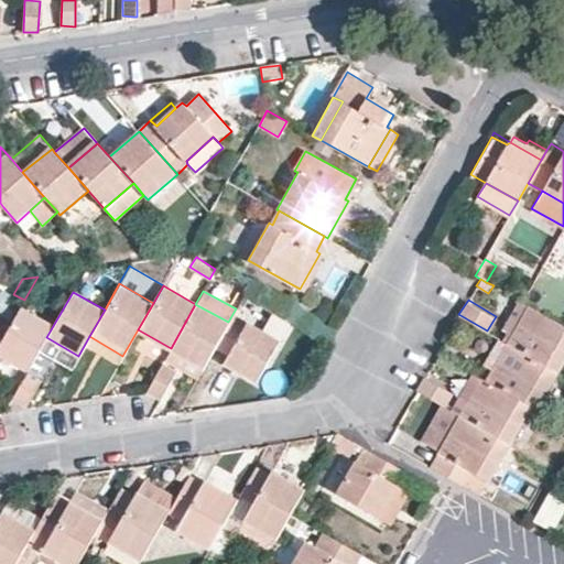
[(521,302),(518,300),(498,336),(499,337),(507,342),(527,304),(521,302)]
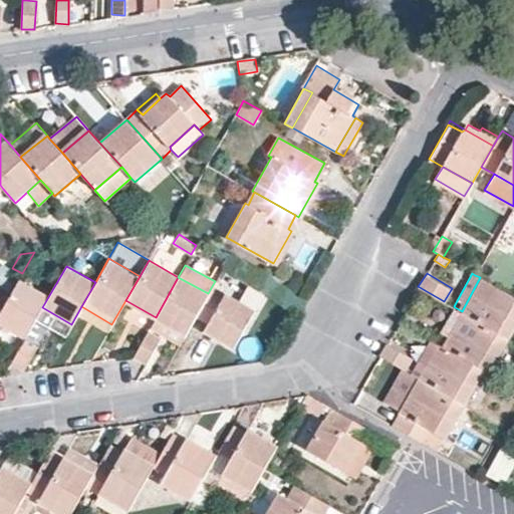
[(208,293),(178,277),(156,317),(185,334),(191,323),(196,314),(208,293)]
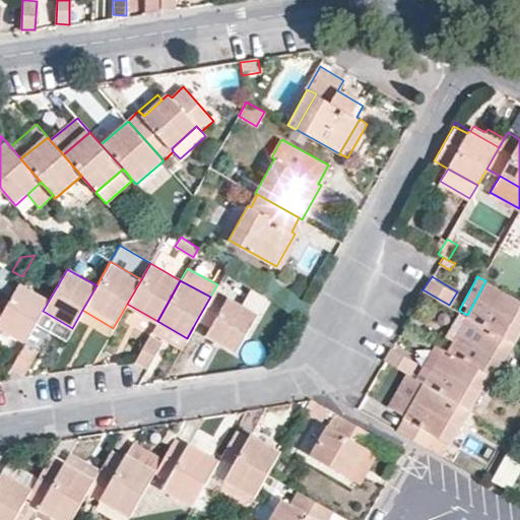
[(519,301),(485,280),(467,315),(514,341),(519,330),(519,301)]
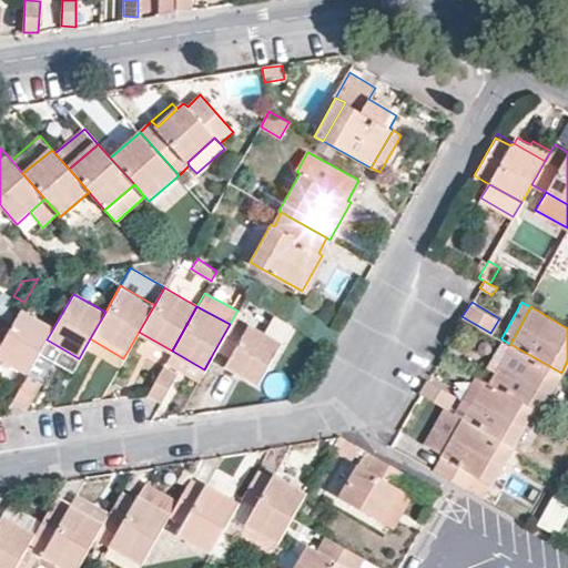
[(47,340),(54,326),(21,308),(10,326),(2,341),(0,345),(0,357),(28,373),(40,351),(47,340)]
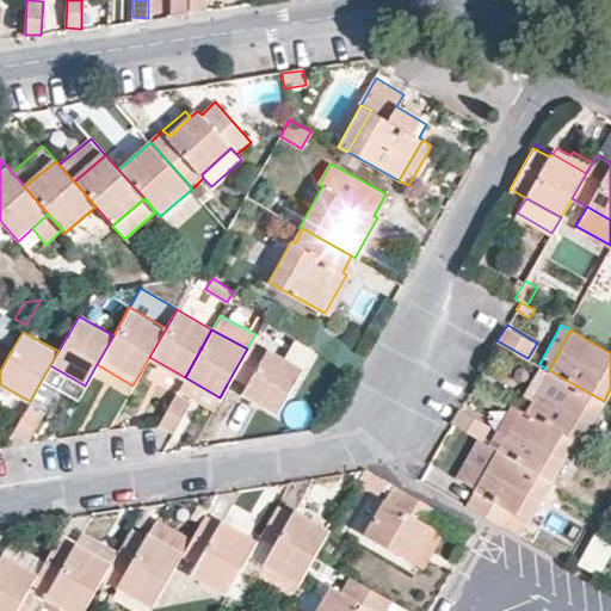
[(252,340),(247,349),(233,374),(251,382),(244,393),(276,412),(313,346),(296,337),(283,357),(252,340)]
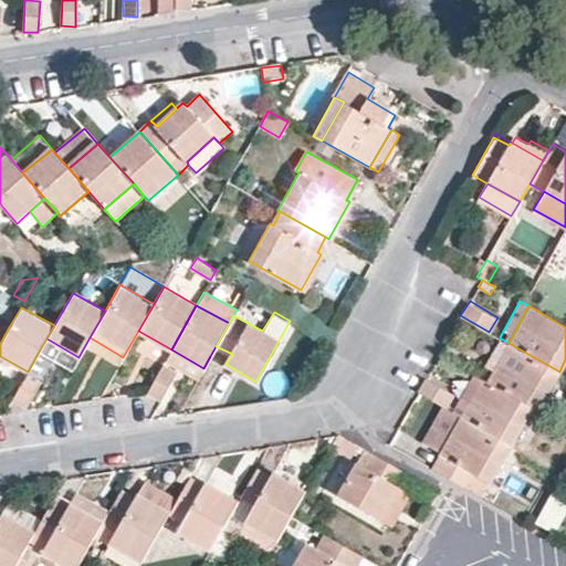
[(10,325),(0,320),(0,338),(2,339),(10,325)]
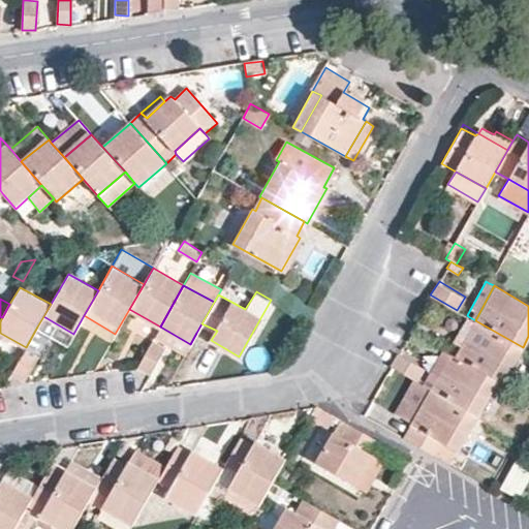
[(43,316),(37,327),(51,335),(68,344),(73,334),(43,316)]
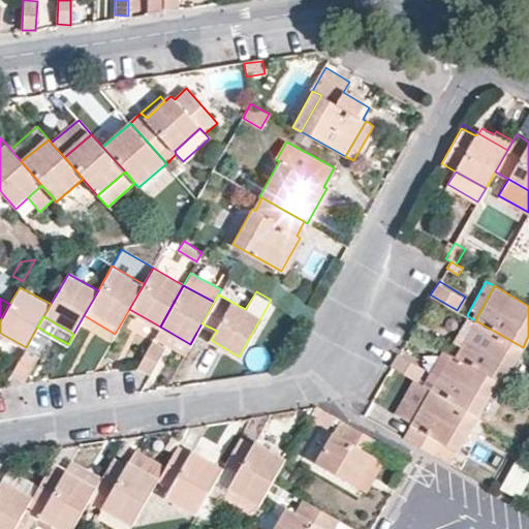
[(462,345),(475,320),(468,316),(455,341),(462,345)]
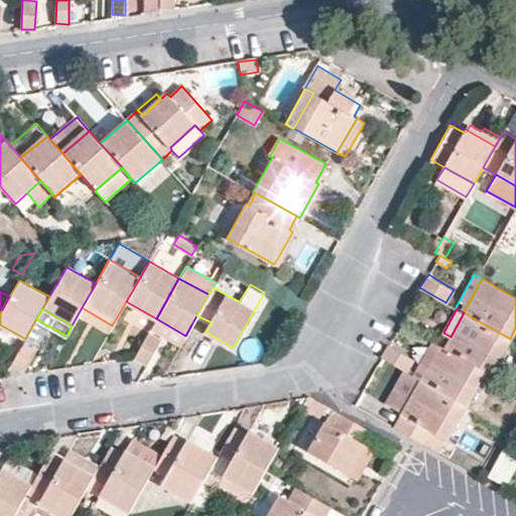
[(464,312),(450,337),(443,348),(485,371),(489,374),(510,339),(464,312)]
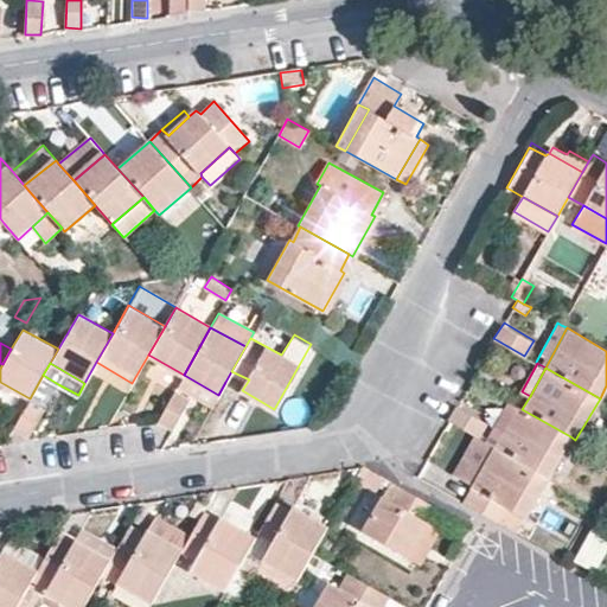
[(231,371),(225,382),(242,390),(249,379),(231,371)]
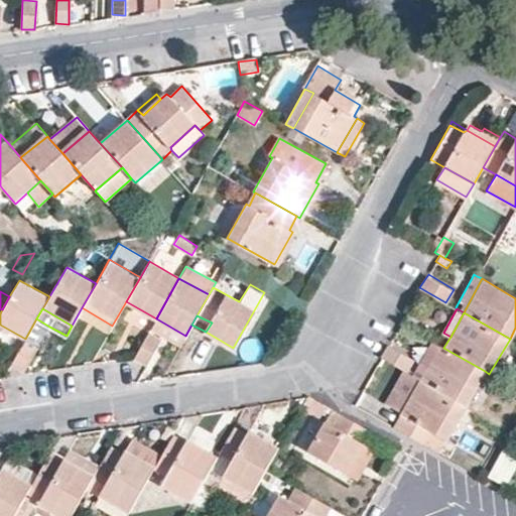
[(49,327),(36,318),(25,339),(10,364),(24,371),(49,327)]
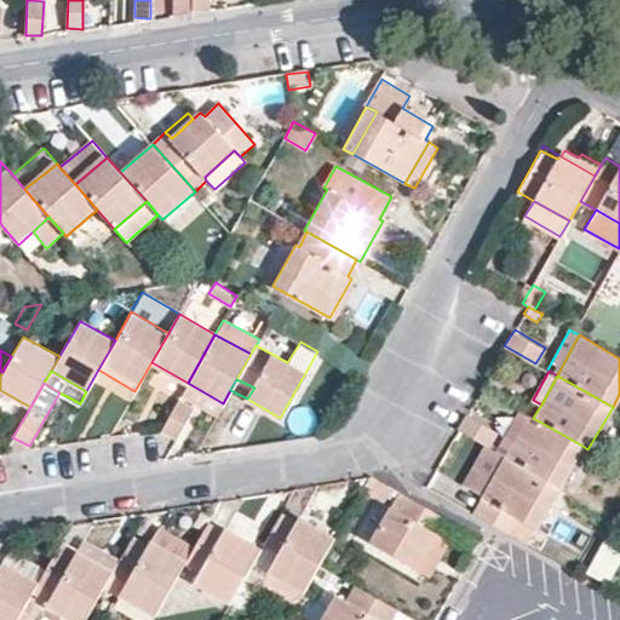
[(223,403),(188,383),(181,394),(217,414),(223,403)]
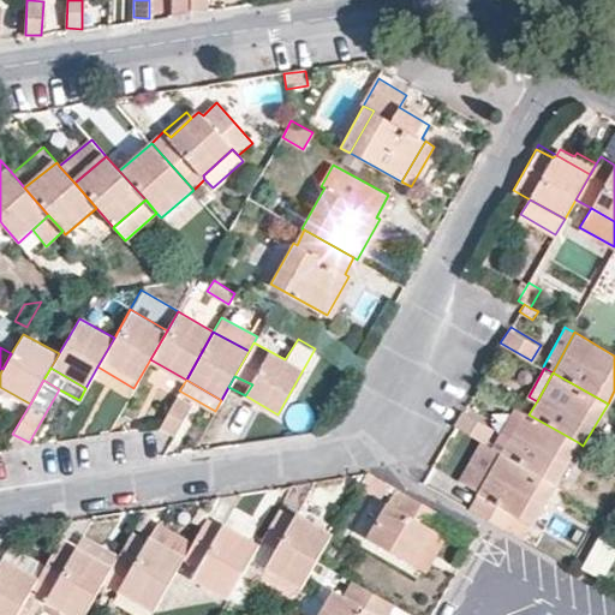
[(192,402),(177,395),(160,425),(174,434),(192,402)]
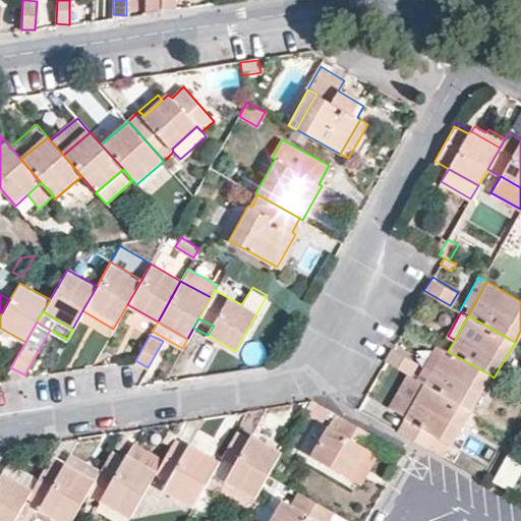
[(444,349),(435,344),(415,378),(424,383),(444,349)]
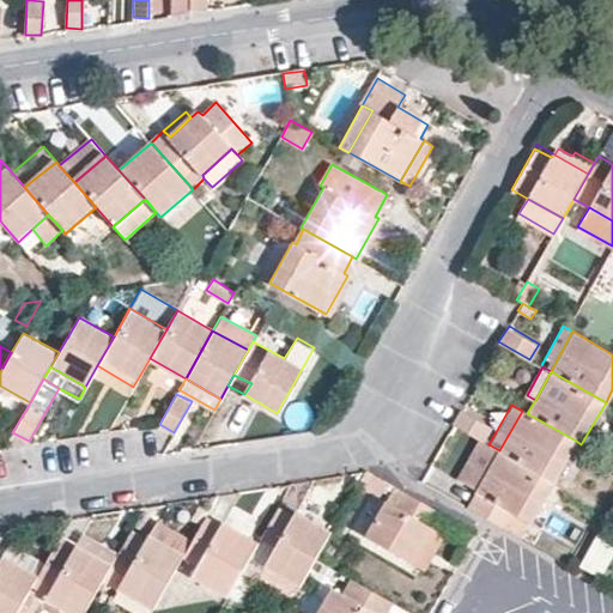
[(460,411),(453,424),(478,438),(483,441),(490,429),(460,411)]
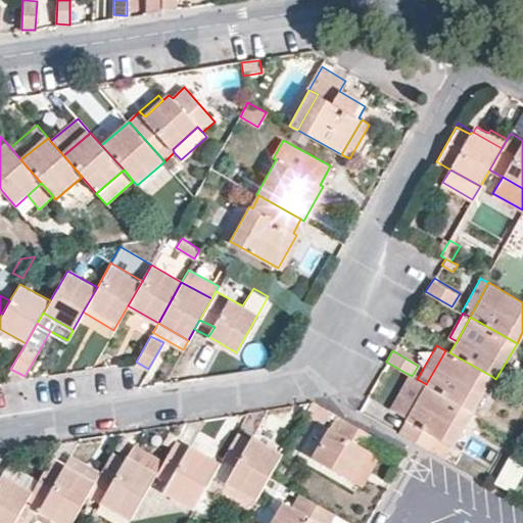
[(449,352),(445,350),(426,384),(472,410),(491,376),(449,352)]
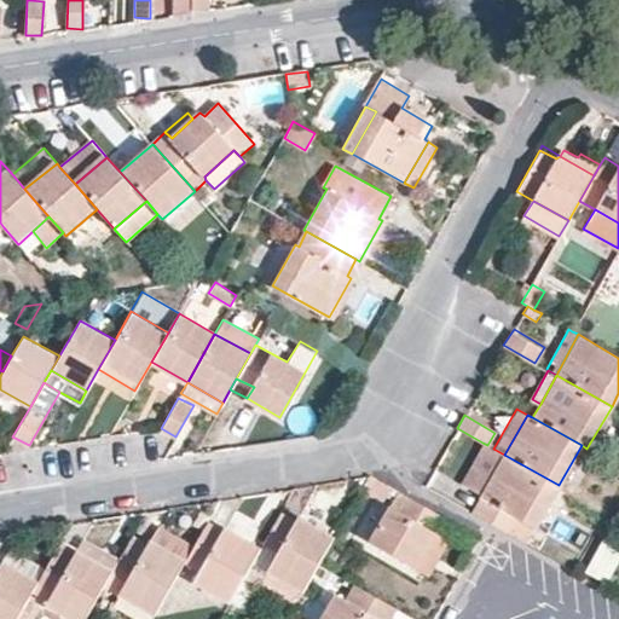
[(493,449),(487,445),(482,443),(461,484),(481,495),(504,455),(493,449)]
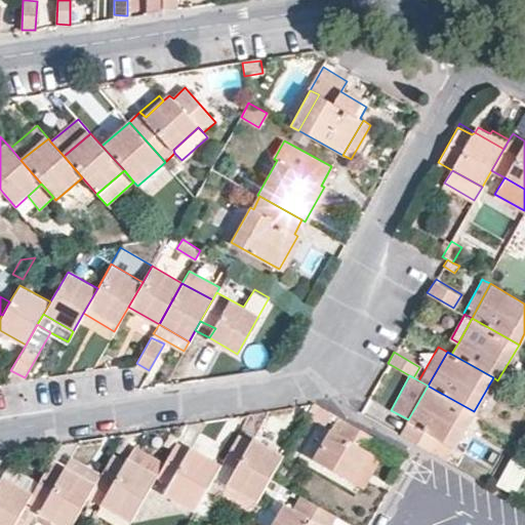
[(454,447),(474,411),(428,386),(408,419),(399,435),(426,449),(434,436),(451,446),(454,447)]
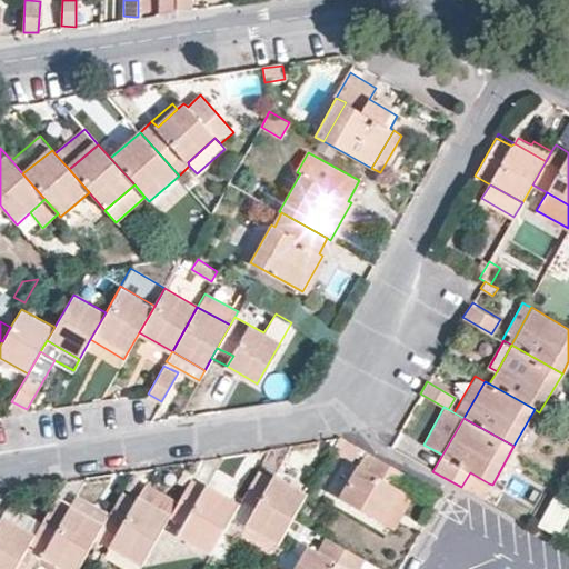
[(405,472),(366,451),(339,496),(382,521),(401,489),(396,487),(405,472)]
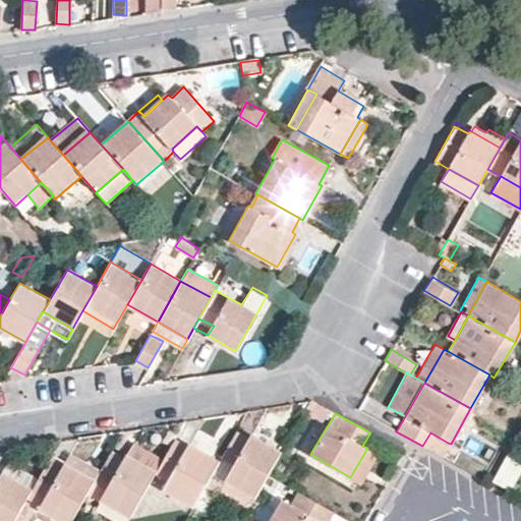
[(249,438),(235,430),(219,459),(212,472),(255,498),(269,474),(282,451),(252,433),(249,438)]
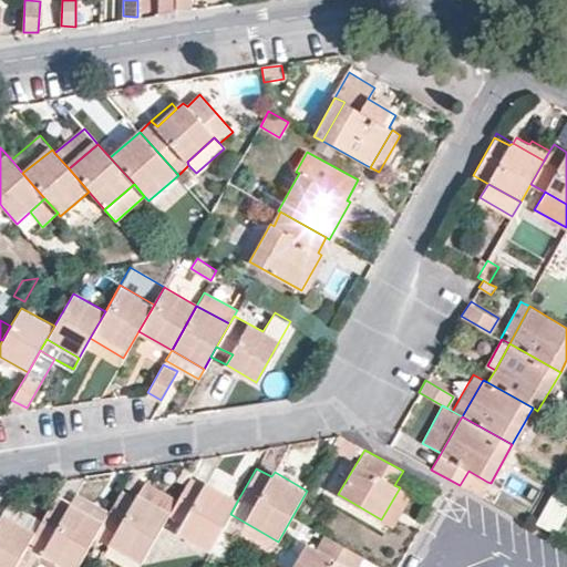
[(408,474),(403,471),(394,485),(400,487),(408,474)]
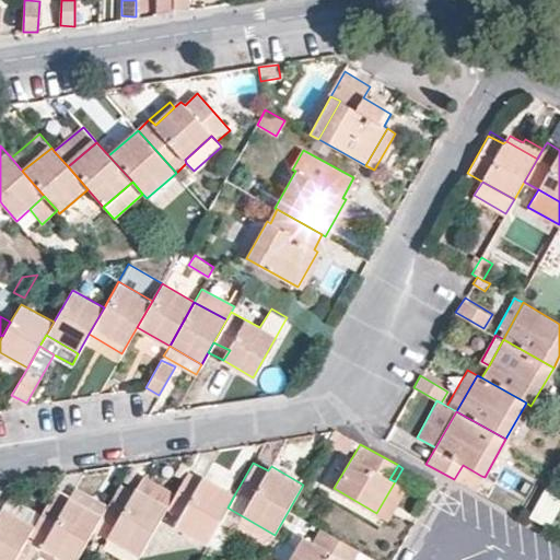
[(474,490),(481,476),(463,465),(454,479),(474,490)]
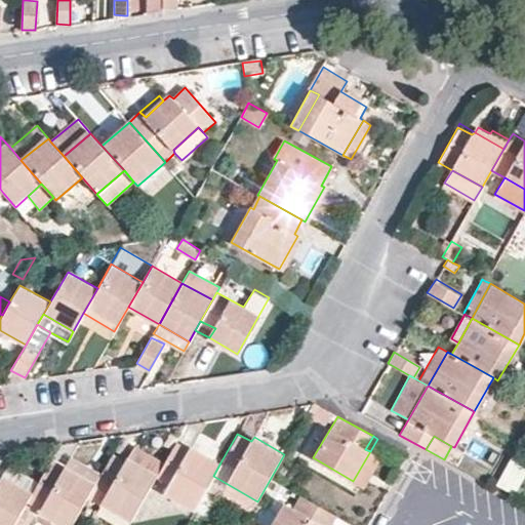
[(191,449),(176,442),(164,462),(162,467),(158,474),(156,477),(169,484),(165,492),(194,510),(206,487),(213,476),(220,462),(192,446),(191,449)]
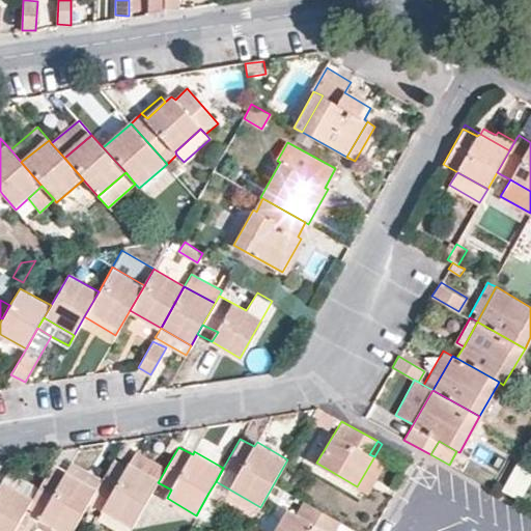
[(133,456),(129,463),(160,479),(164,472),(166,468),(137,450),(133,456)]
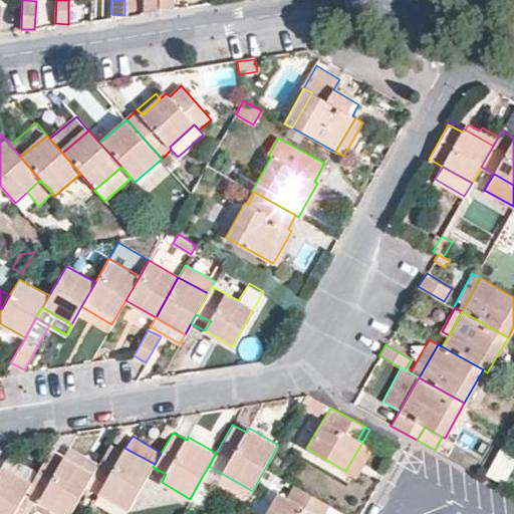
[(372,448),(362,442),(345,471),(355,476),(372,448)]
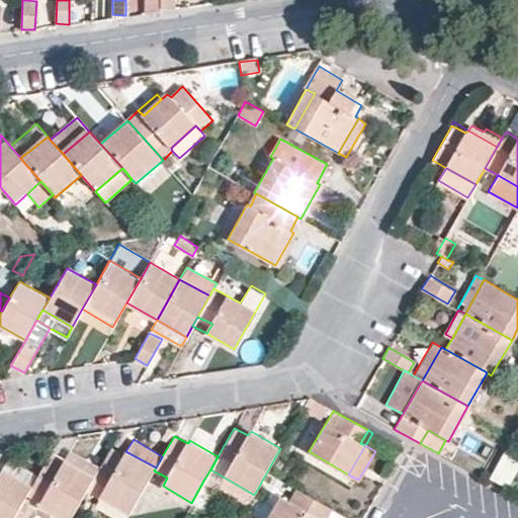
[(123,453),(110,446),(99,466),(94,476),(87,489),(130,513),(154,470),(156,467),(125,451),(123,453)]
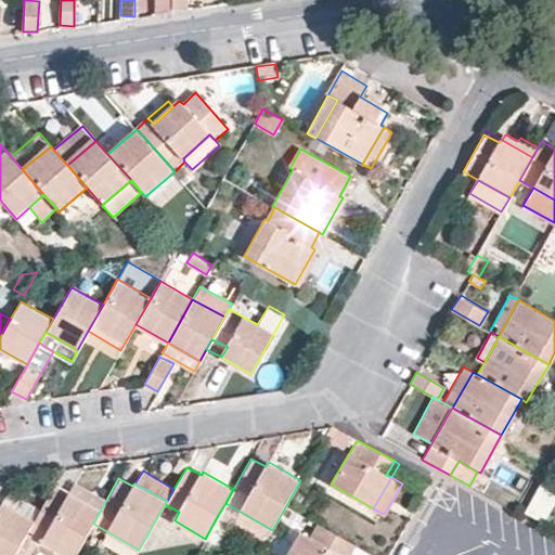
[(76,481),(69,493),(101,510),(106,500),(76,481)]
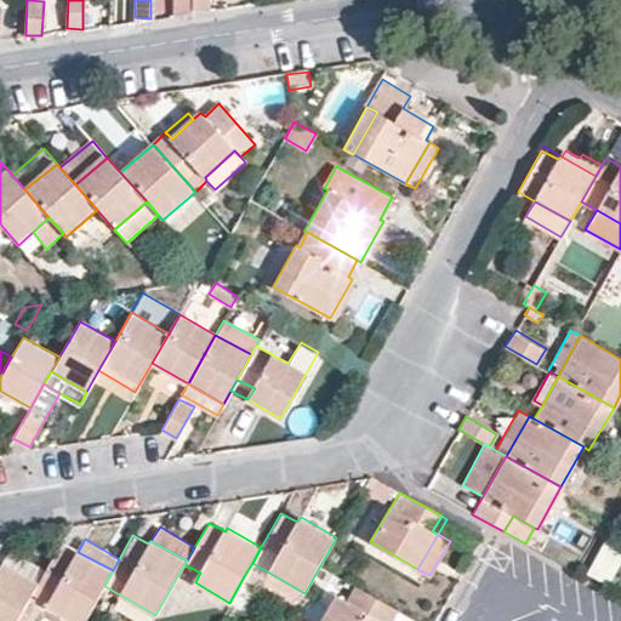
[(77,553),(60,545),(45,570),(39,582),(32,596),(73,620),(84,620),(104,586),(113,570),(78,552),(77,553)]
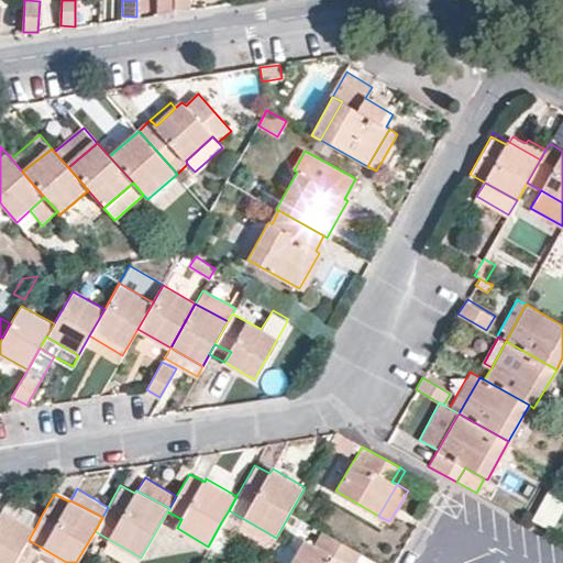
[(553,529),(562,511),(562,503),(552,496),(538,520),(553,529)]
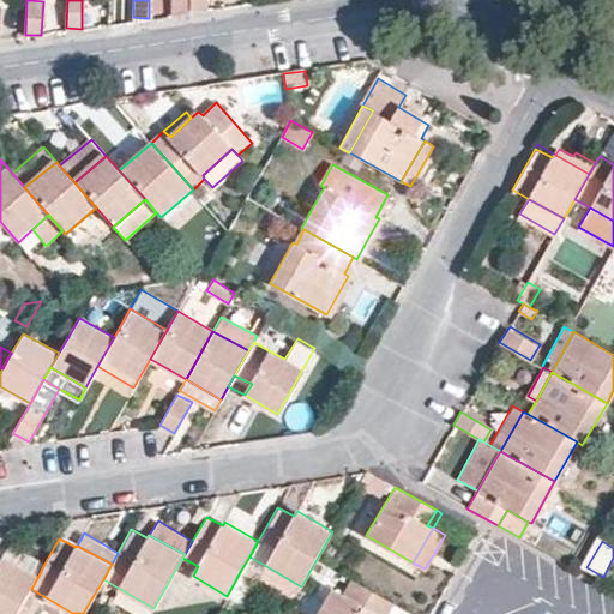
[(11,543),(2,555),(38,576),(44,564),(11,543)]
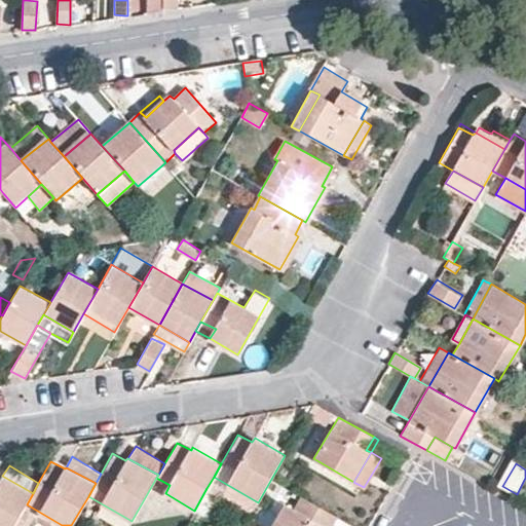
[(1,479),(0,478),(0,525),(13,525),(27,504),(33,493),(2,476),(1,479)]
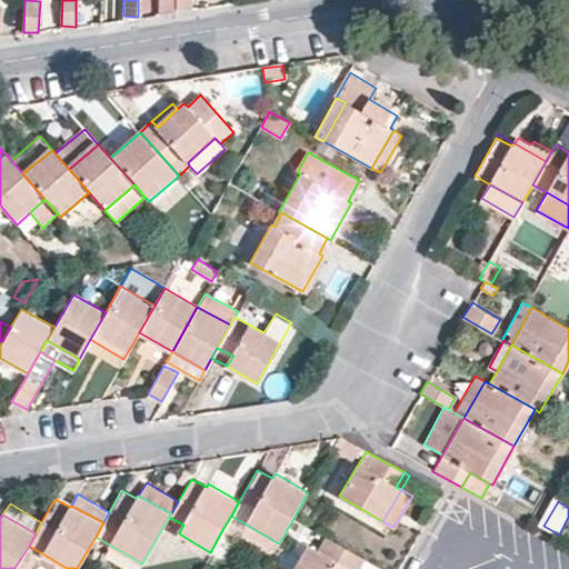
[(358,568),(365,558),(327,536),(319,550),(308,545),(297,562),(292,568),(358,568)]
